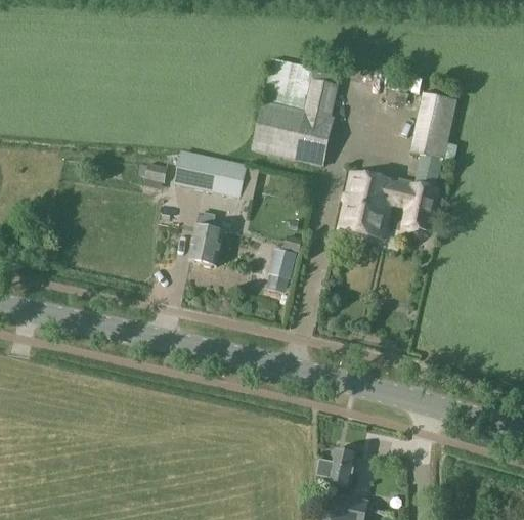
[(334,116),(332,115),(338,84),(310,78),(303,109),(262,100),(250,149),(322,167),(334,116)]
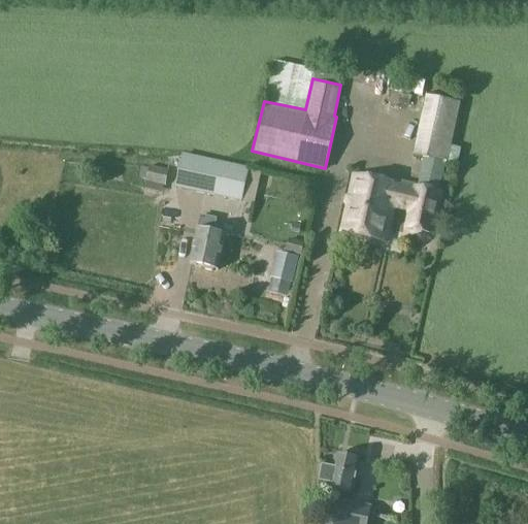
[(460,100),(425,93),(411,152),(447,159),(460,100)]
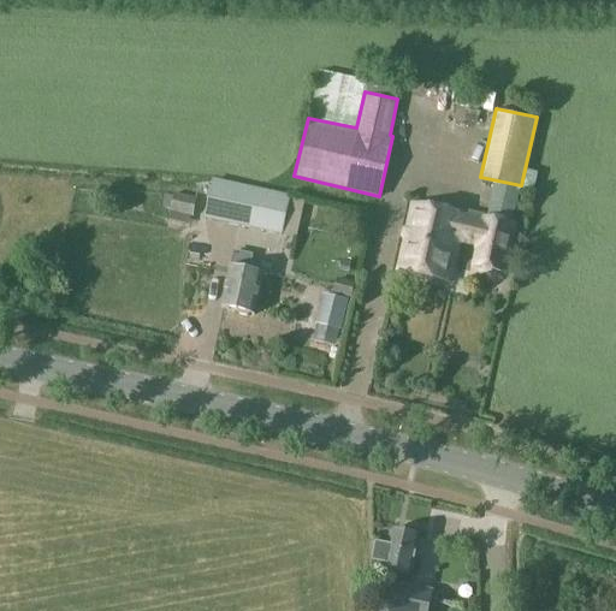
[(290,193),(212,176),(203,215),(280,232),(282,232),(296,236),(302,209),(288,206),(290,193)]
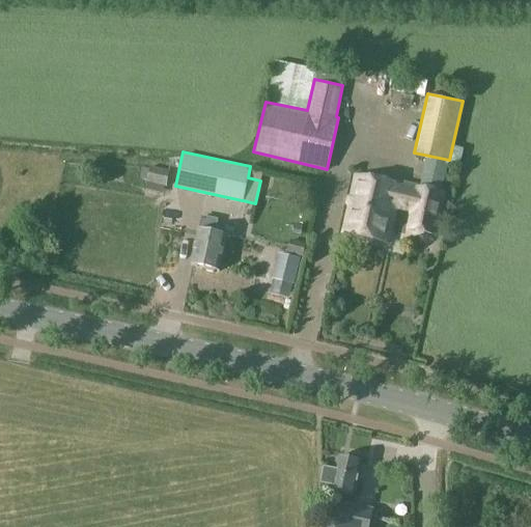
[(168,160),(149,160),(149,177),(168,177),(168,160)]
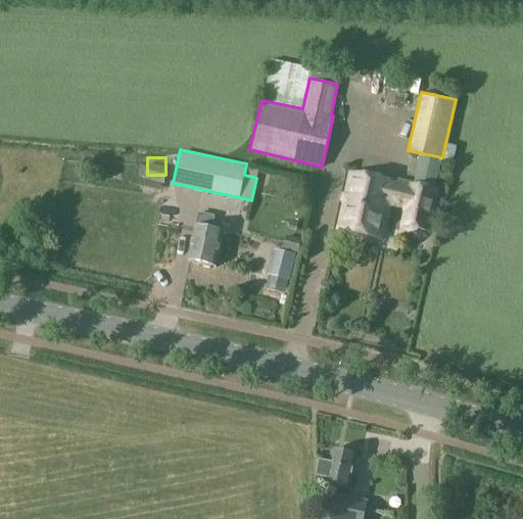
[(394,181),(350,171),(337,227),(382,236),(390,197),(407,201),(401,223),(427,228),(436,188),(411,182),(410,186),(393,183),(394,181)]
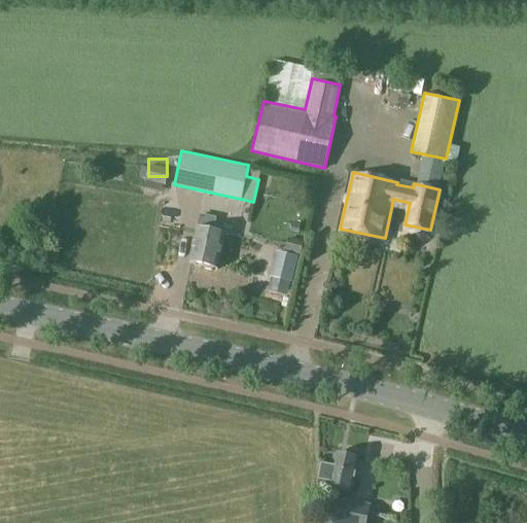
[(197,227),(189,259),(217,266),(224,233),(212,230),(215,215),(201,212),(198,227),(197,227)]
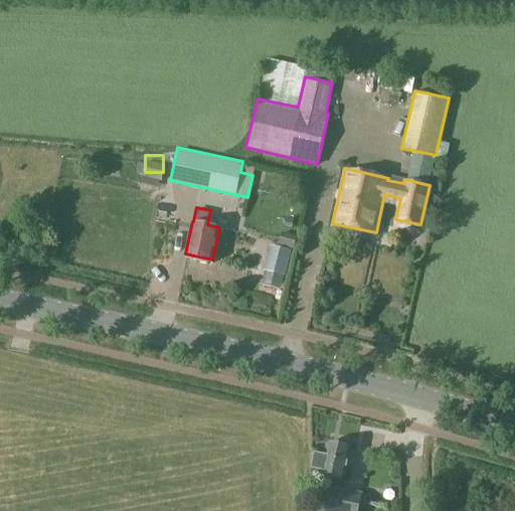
[(281,229),(279,241),(293,245),(296,233),(281,229)]
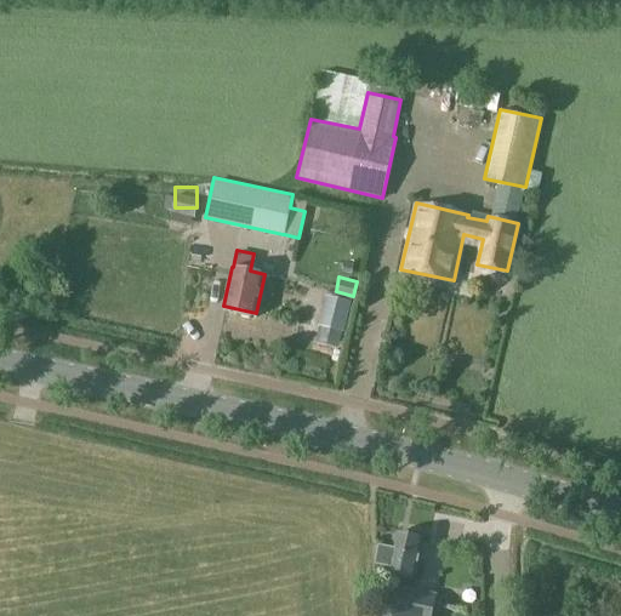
[(325,292),(318,323),(345,329),(351,298),(325,292)]
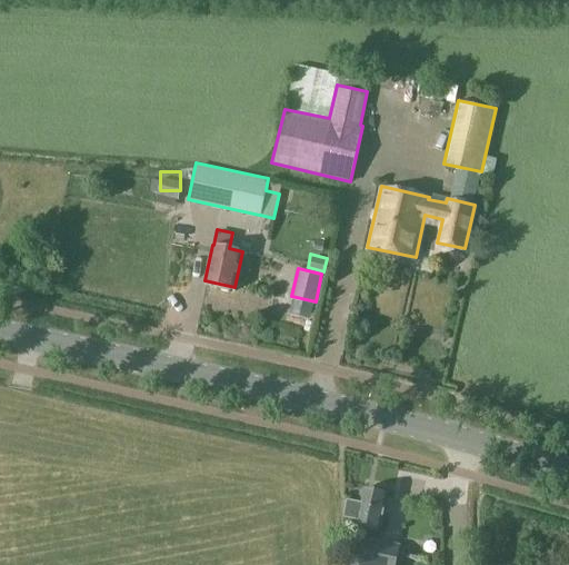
[(396,564),(401,543),(366,536),(368,525),(382,528),(389,494),(361,488),(358,501),(348,498),(343,519),(350,521),(347,536),(353,537),(348,564),(396,564)]
